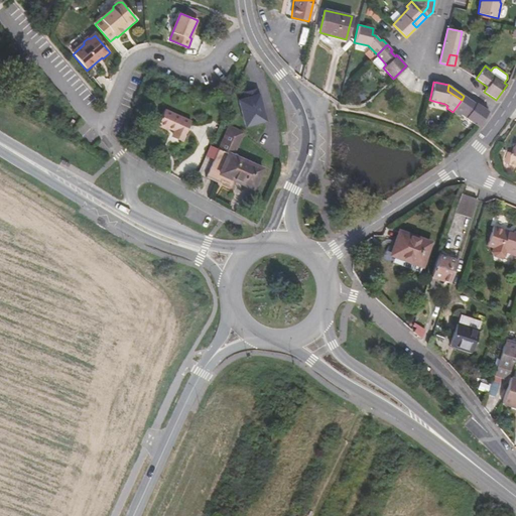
[(245,126),(265,120),(256,89),(243,92),(244,99),(238,100),(245,126)]
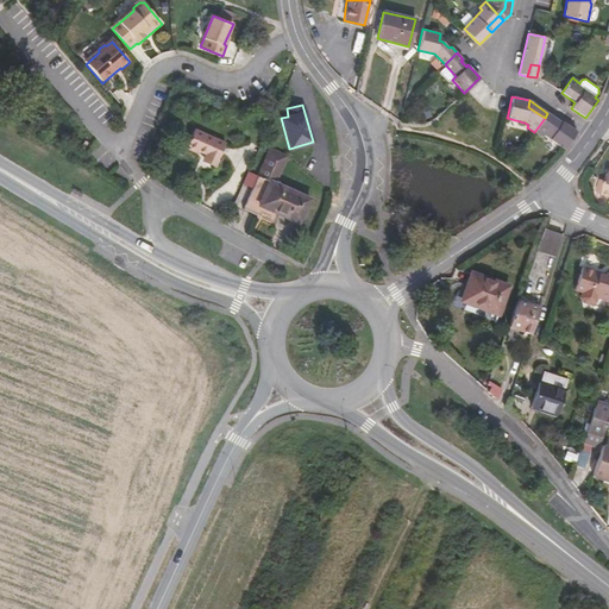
[(558,127),(562,123),(547,113),(545,118),(558,127)]
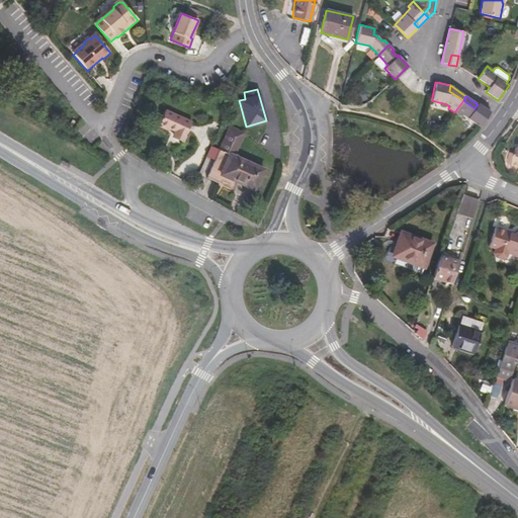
[(462,115),(480,127),(491,111),(478,103),(478,104),(475,108),(463,100),(454,112),(461,117),(462,115)]
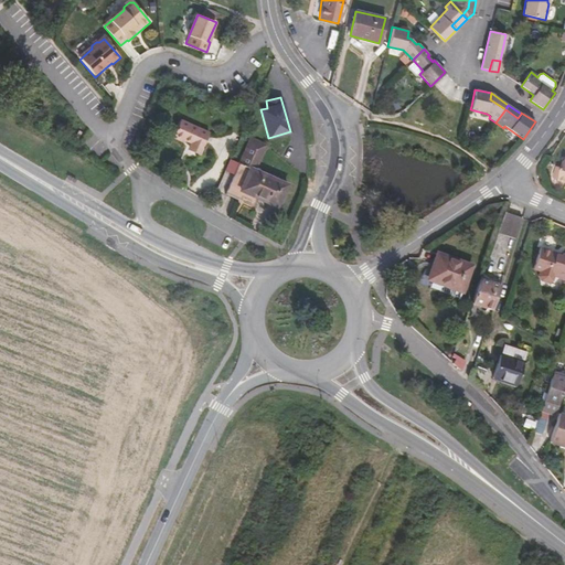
[(171,138),(181,142),(183,139),(189,142),(187,148),(199,153),(208,134),(179,120),(171,138)]
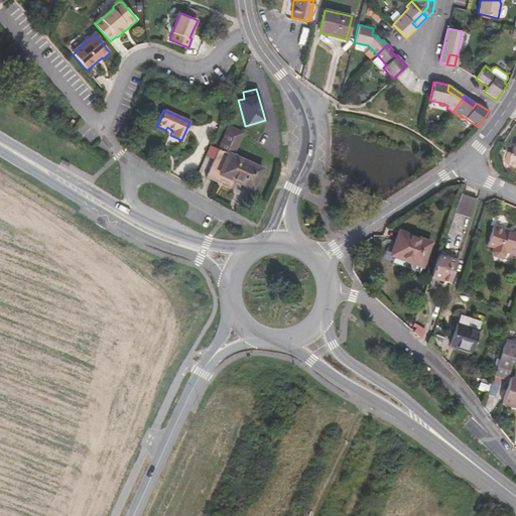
[(229,127),(218,149),(213,160),(206,177),(219,183),(220,180),(232,185),(234,181),(253,190),(262,169),(232,156),(243,133),(229,127)]
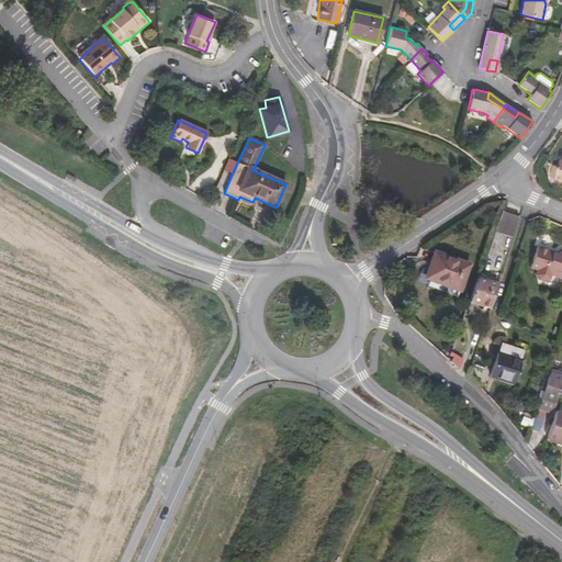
[(237,163),(228,159),(223,170),(232,175),(237,163)]
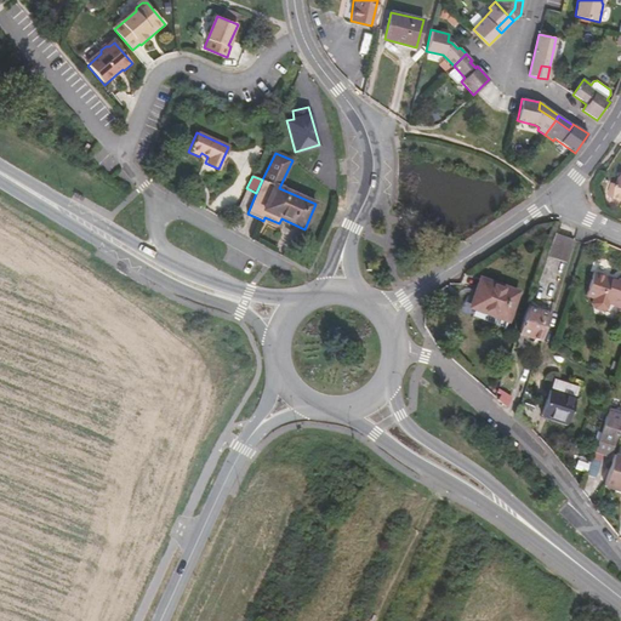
[(574,239),(556,233),(547,256),(567,262),(574,239)]
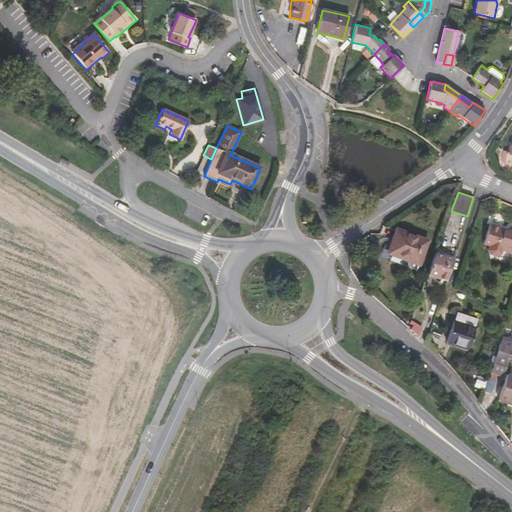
[(503,228),(489,224),(483,244),(489,246),(488,251),(489,254),(496,257),(500,255),(501,250),(511,253),(511,231),(509,230),(508,233),(503,232),(503,228)]
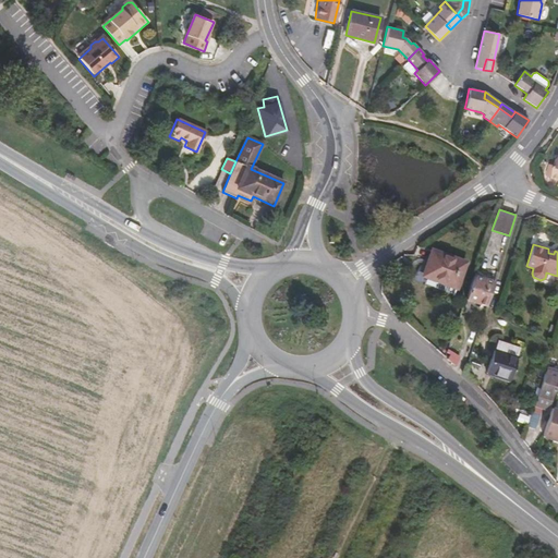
[(465,262),(433,251),(423,275),(457,287),(465,262)]
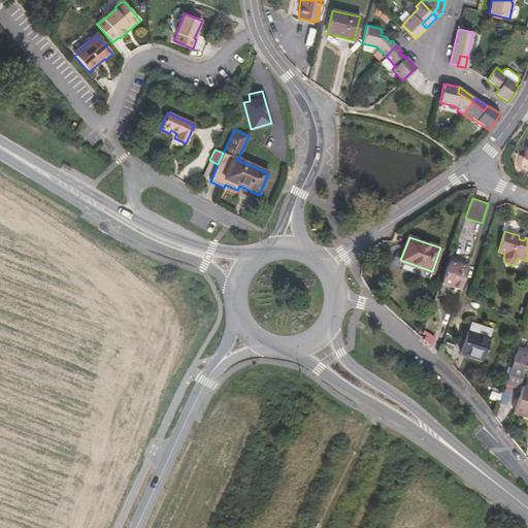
[(467,267),(449,261),(440,284),(460,290),(467,267)]
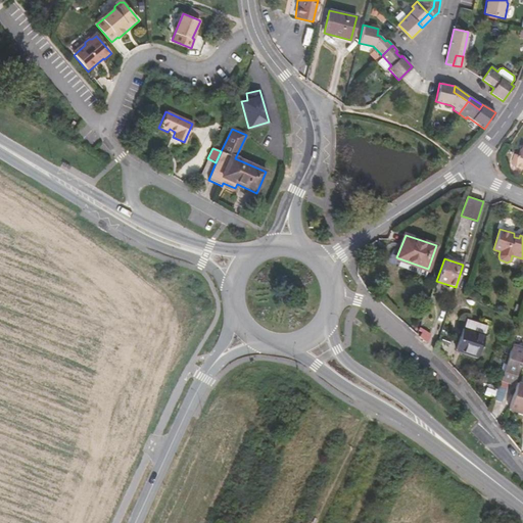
[(467,319),(464,328),(484,335),(487,326),(467,319)]
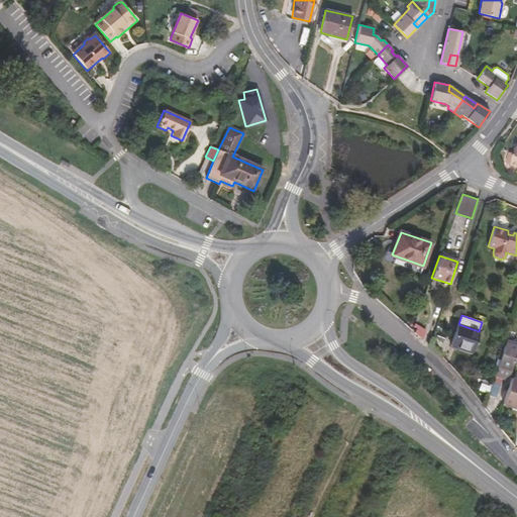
[(479,331),(458,324),(451,346),(463,350),(464,347),(473,350),(479,331)]
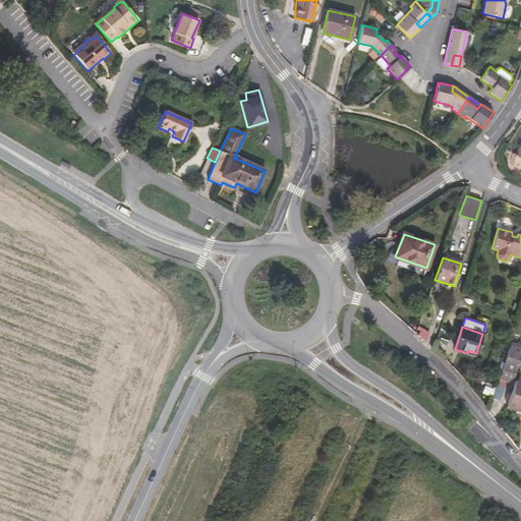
[(502,370),(515,374),(519,361),(520,361),(520,345),(511,342),(502,370)]
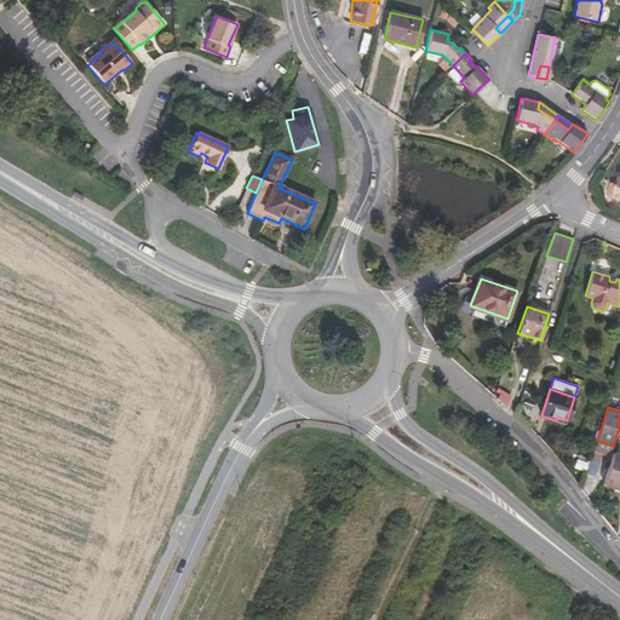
[(610,452),(613,446),(597,441),(595,447),(603,449),(610,452)]
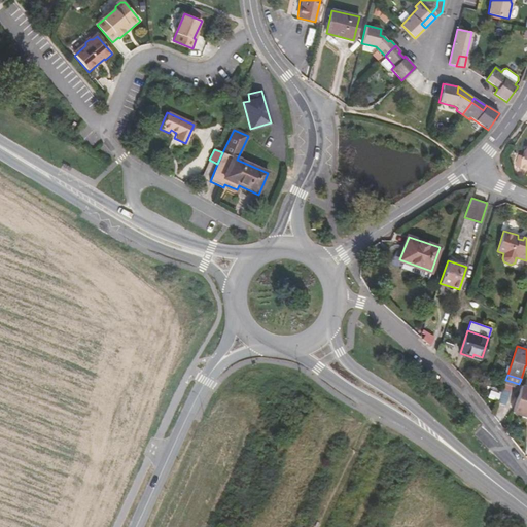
[(513,382),(505,380),(502,389),(510,392),(513,382)]
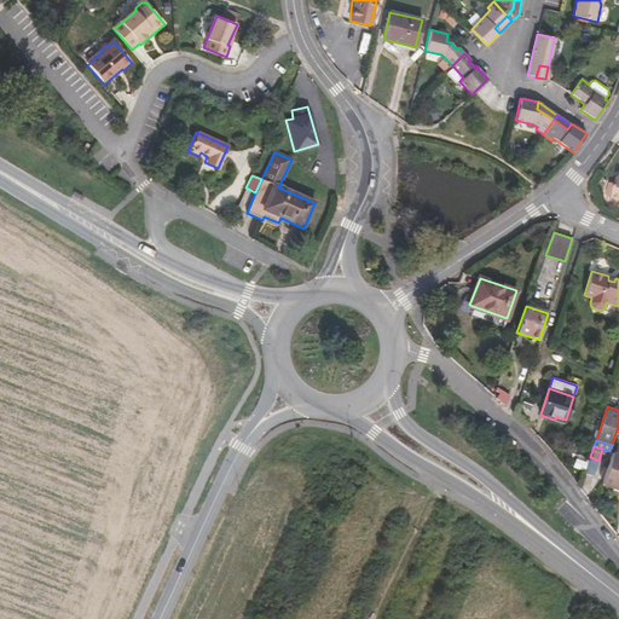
[(618,451),(613,450),(602,481),(613,485),(618,486),(618,451)]
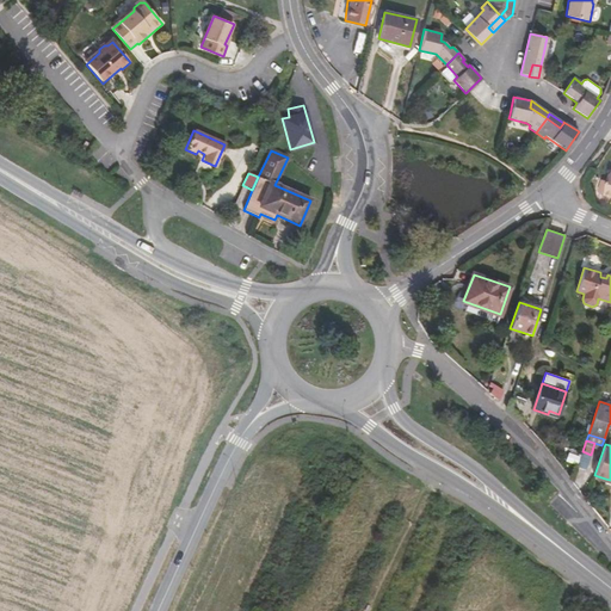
[(586,470),(591,455),(582,451),(578,467),(586,470)]
